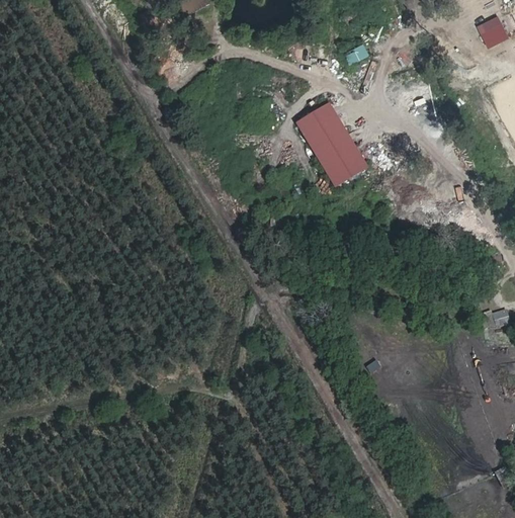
[(179,0),(188,16),(210,4),(207,0),(179,0)]
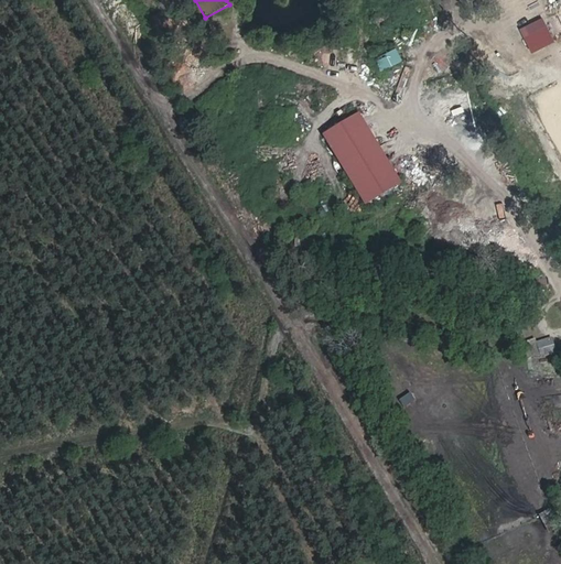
[(380,71),(401,61),(396,47),(375,57),(380,71)]
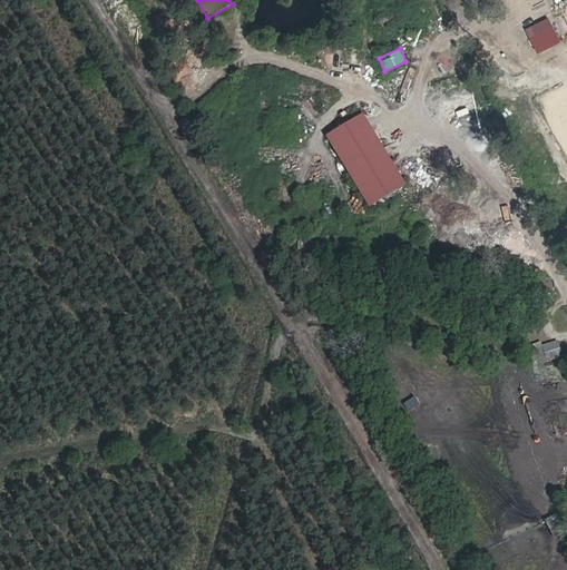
[(368,111),(328,131),(365,207),(406,187),(368,111)]
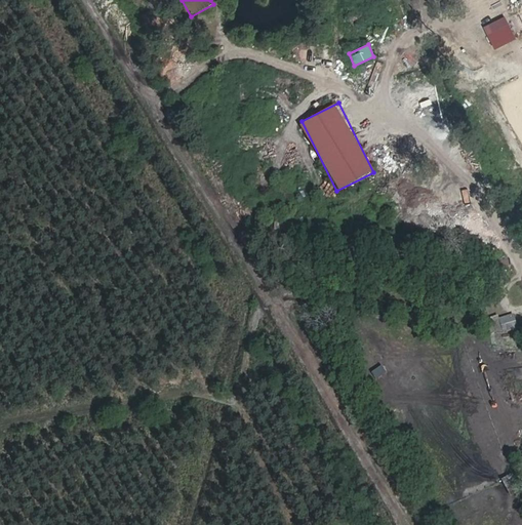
[(490,317),(491,331),(516,329),(515,315),(490,317)]
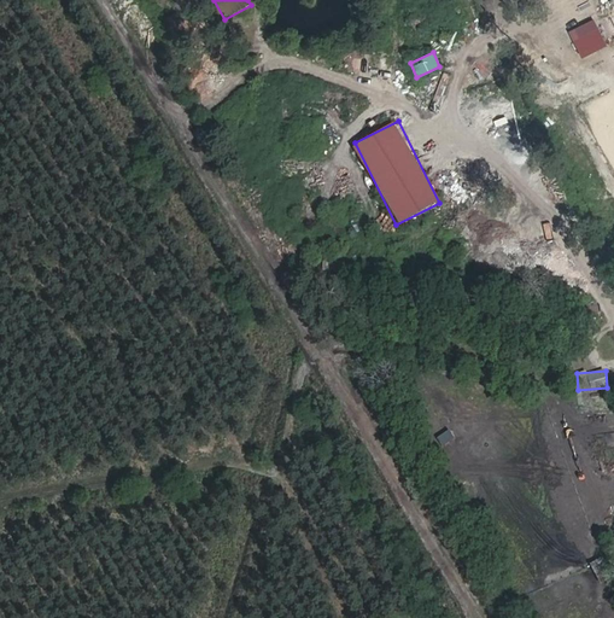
[(589,565),(597,577),(609,569),(600,557),(589,565)]
